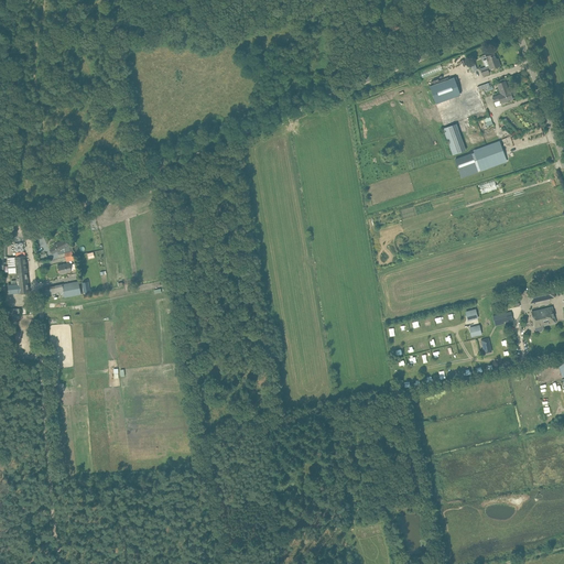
[(500,65),(499,61),(497,62),(494,53),(486,56),(489,65),(480,68),(483,76),(489,74),(488,69),(500,65)]
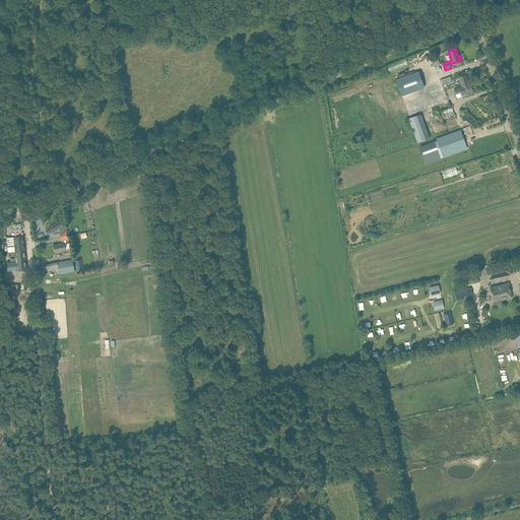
[(448,102),(447,98),(441,82),(425,88),(418,71),(396,79),(398,84),(402,96),(409,116),(448,102)]
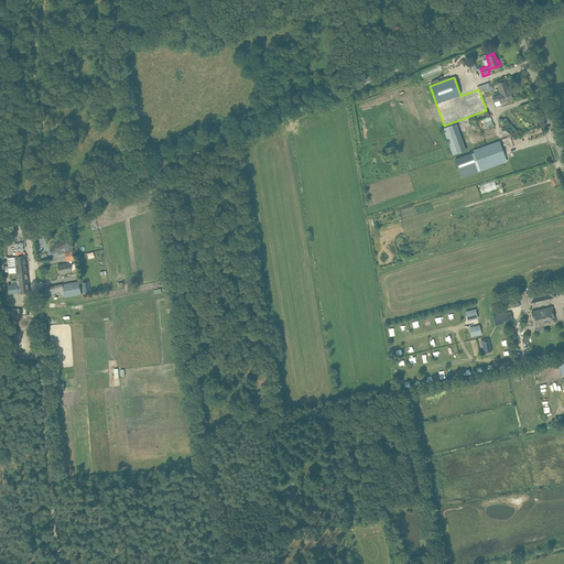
[(500,102),(507,100),(512,99),(510,91),(508,91),(507,89),(508,89),(505,82),(498,84),(501,94),(497,95),(498,96),(492,97),(495,102),(500,100),(500,102)]
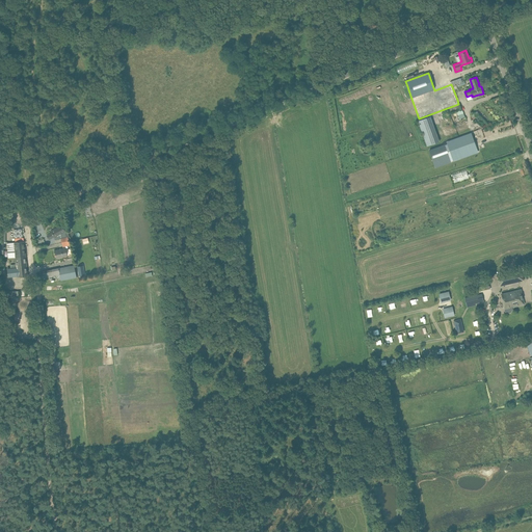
[(419,121),(427,145),(440,142),(432,116),(419,121)]
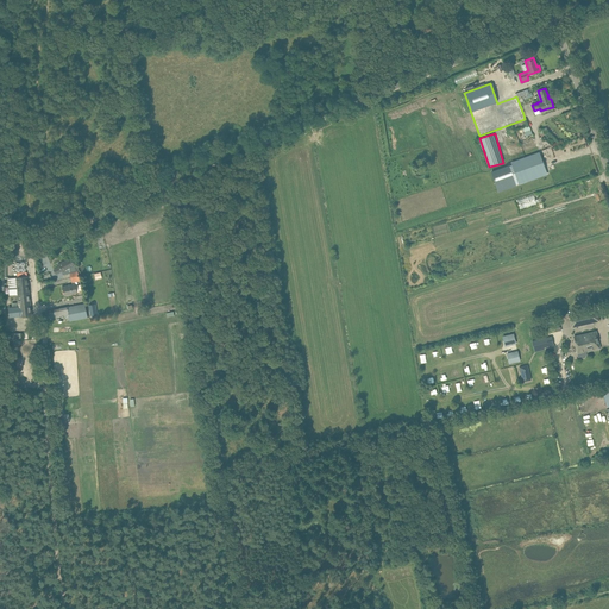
[(540,156),(512,165),(493,173),(497,187),(516,180),(545,169),(540,156)]
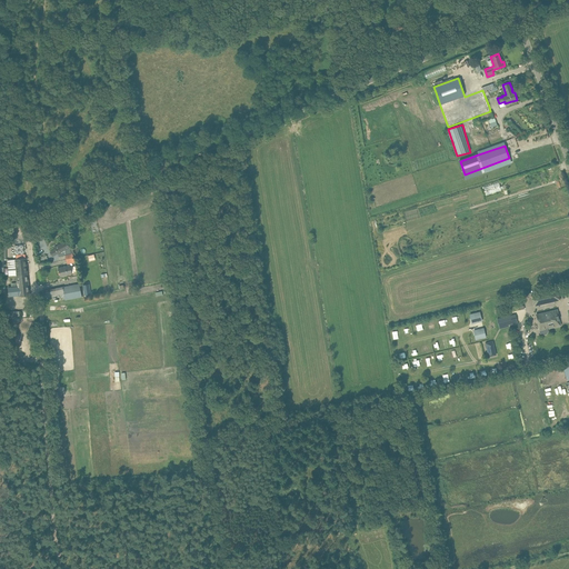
[(487,195),(502,190),(499,181),(485,186),(487,195)]
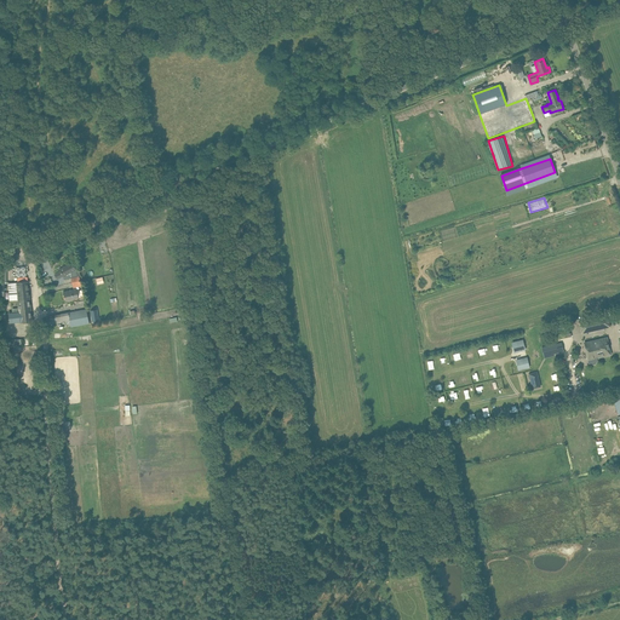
[(61,271),(55,275),(57,279),(63,276),(69,273),(72,277),(73,282),(80,281),(79,275),(78,275),(76,273),(78,271),(76,269),(78,269),(76,267),(75,268),(72,263),(59,270),(61,271)]
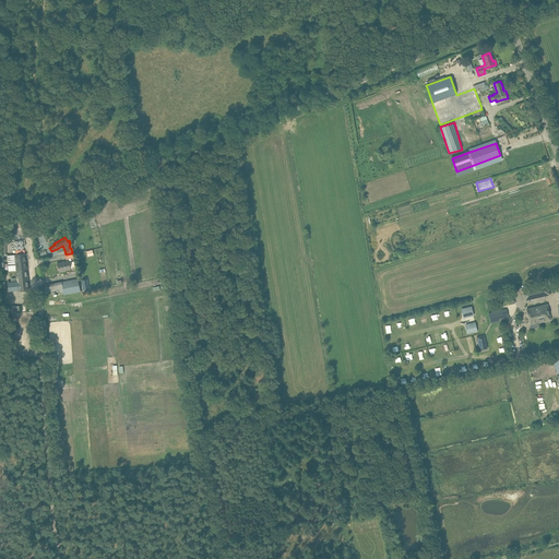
[(15,262),(16,270),(27,270),(25,253),(8,256),(9,263),(15,262)]
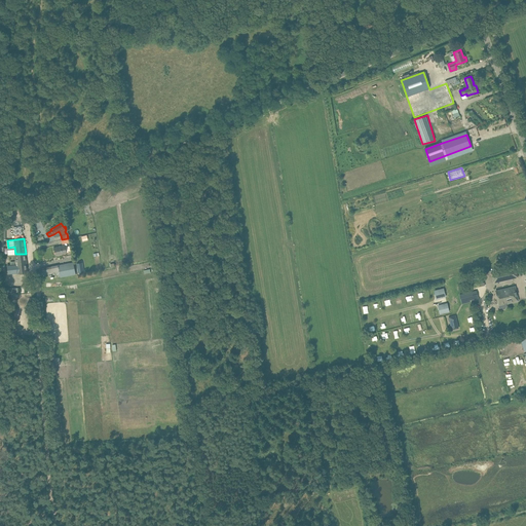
[(55,255),(61,254),(67,253),(65,246),(54,248),(55,255)]
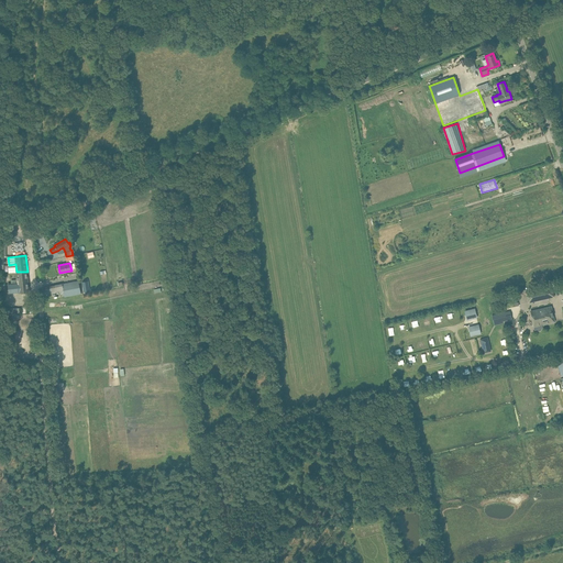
[(28,272),(17,272),(18,284),(8,285),(9,293),(18,293),(18,294),(29,293),(28,272)]
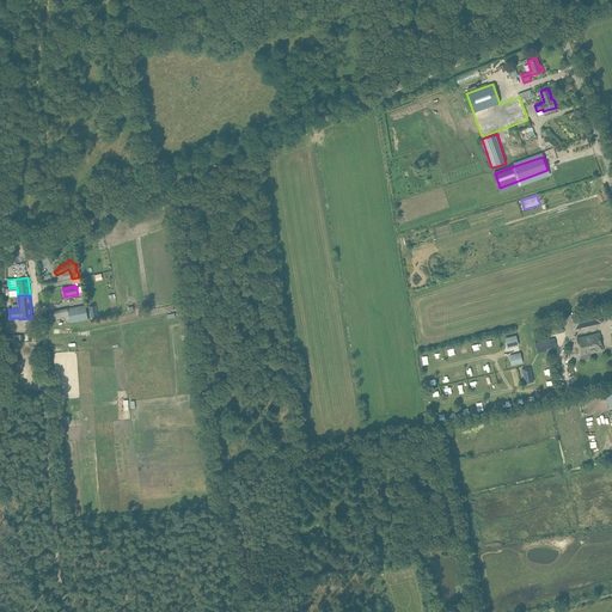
[(71,323),(86,319),(84,305),(46,313),(47,320),(69,316),(71,323)]
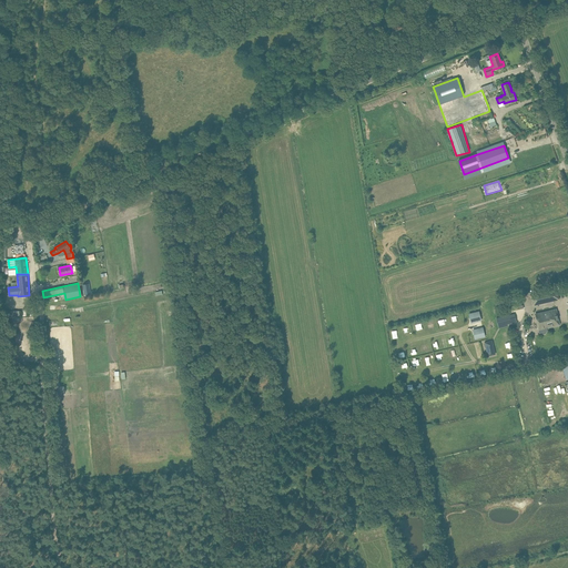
[(533,306),(559,300),(557,288),(530,294),(533,306)]
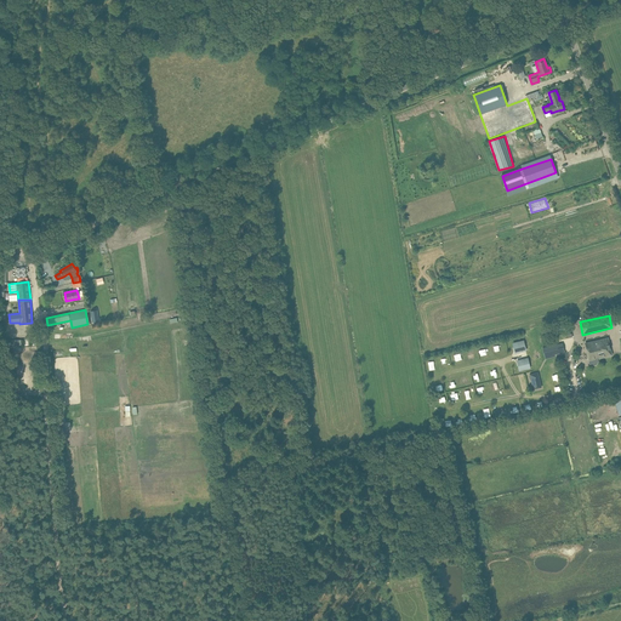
[(608,337),(585,343),(590,362),(613,355),(608,337)]
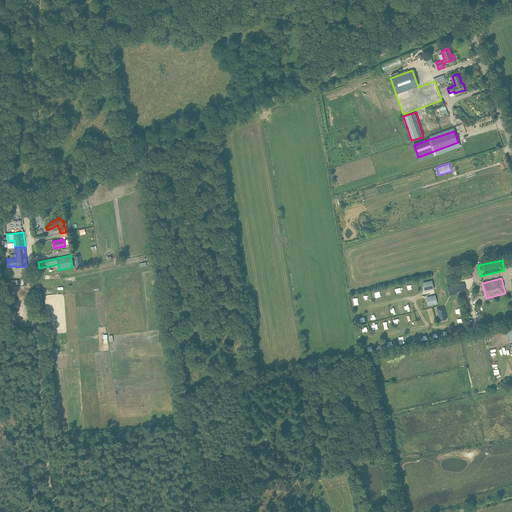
[(431,280),(424,282),(426,290),(433,288),(431,280)]
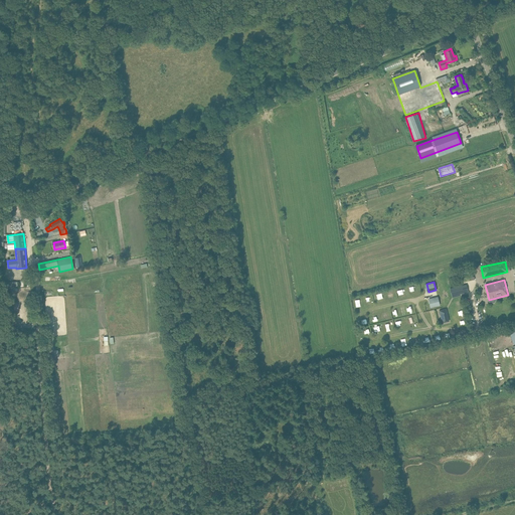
[(459,286),(450,288),(453,296),(468,292),(466,282),(461,283),(461,285),(458,285),(459,286)]
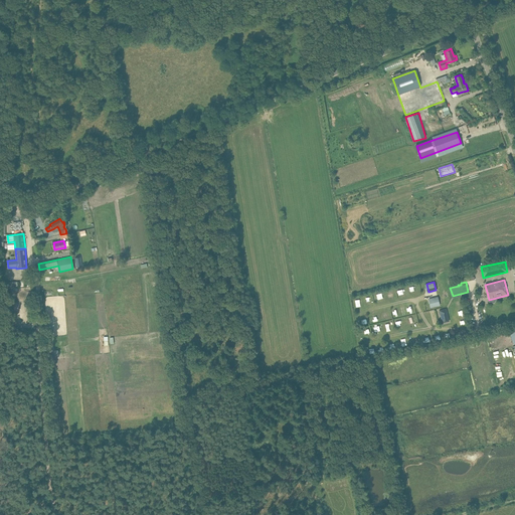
[(437,296),(431,298),(433,306),(439,304),(437,296)]
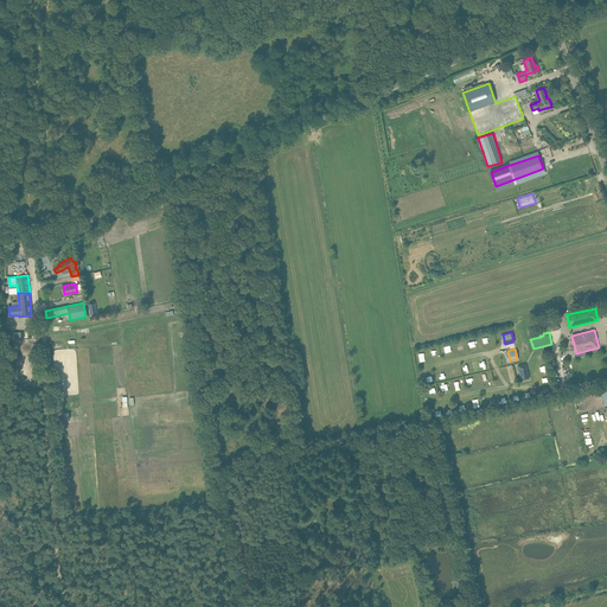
[(526,364),(518,366),(522,381),(530,378),(526,364)]
